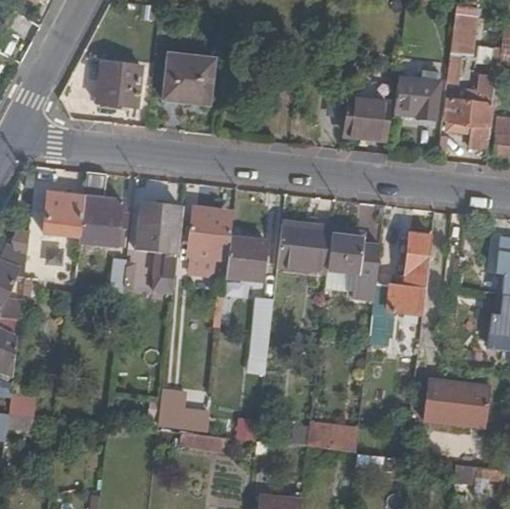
[(455,12),(451,51),(461,52),(472,53),(477,14),(455,12)]
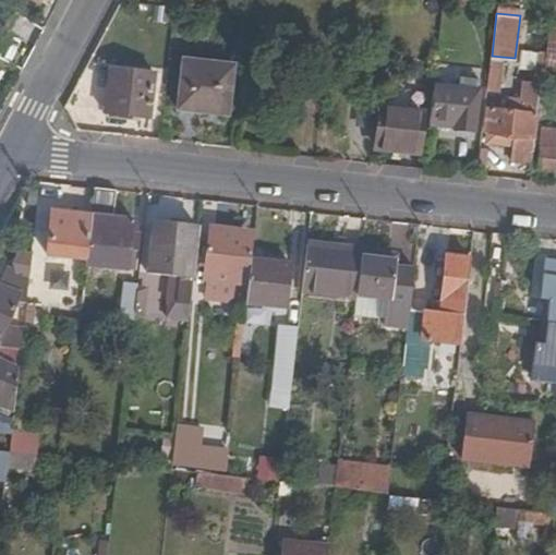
[(555,29),(551,29),(545,72),(555,72),(555,29)]
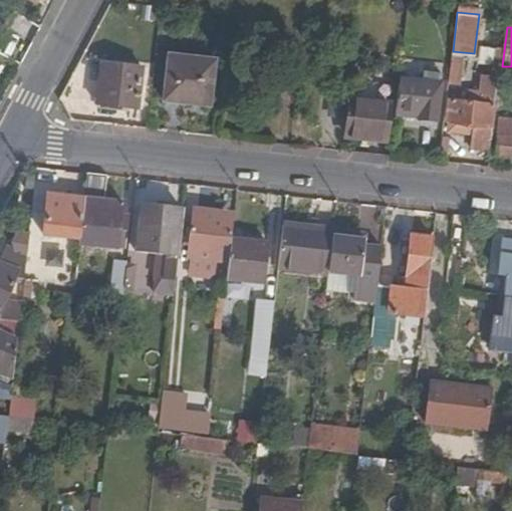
[(453,51),(450,78),(461,79),(463,52),(453,51)]
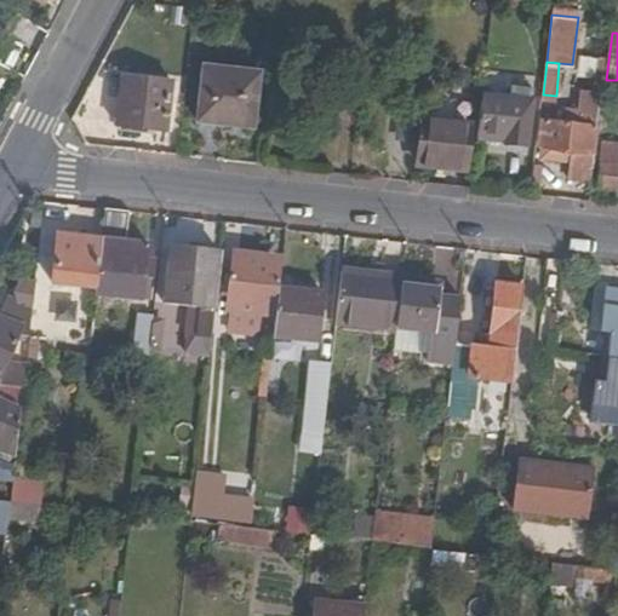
[(258,70),(202,65),(195,120),(250,127),(258,70)]
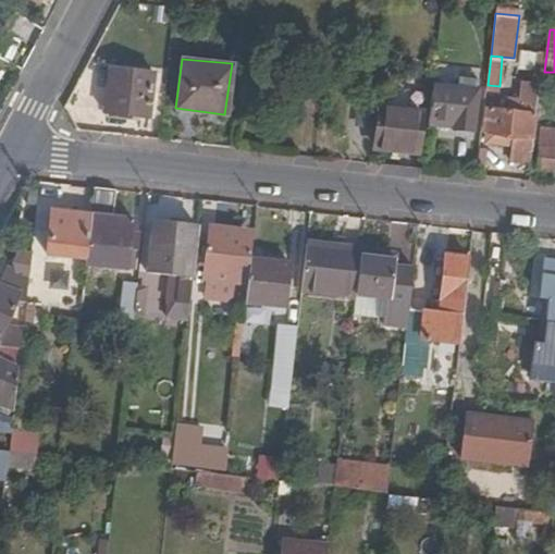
[(149,72),(107,65),(100,110),(144,115),(149,72)]
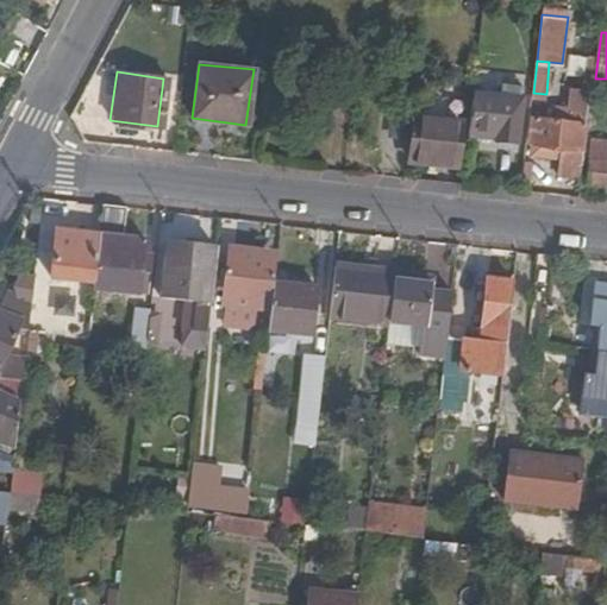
[(473,92),(469,132),(496,134),(496,142),(519,144),(525,96),(473,92)]
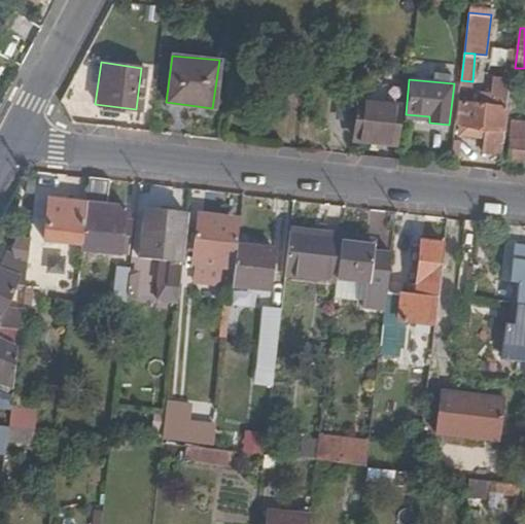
[(511,85),(499,84),(497,106),(463,103),(461,126),(486,129),(503,131),(506,108),(509,107),(511,85)]
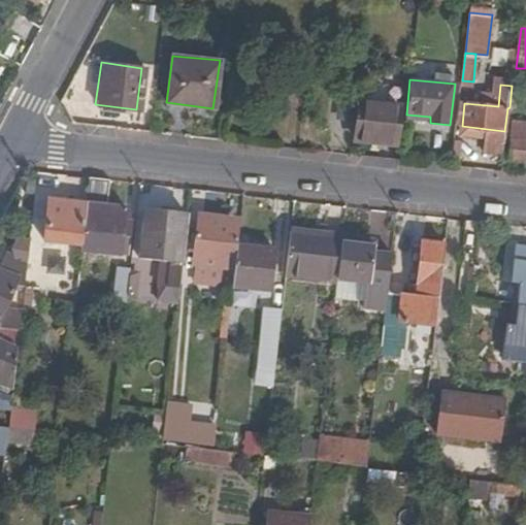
[(400,108),(358,104),(355,138),(397,142),(400,108)]
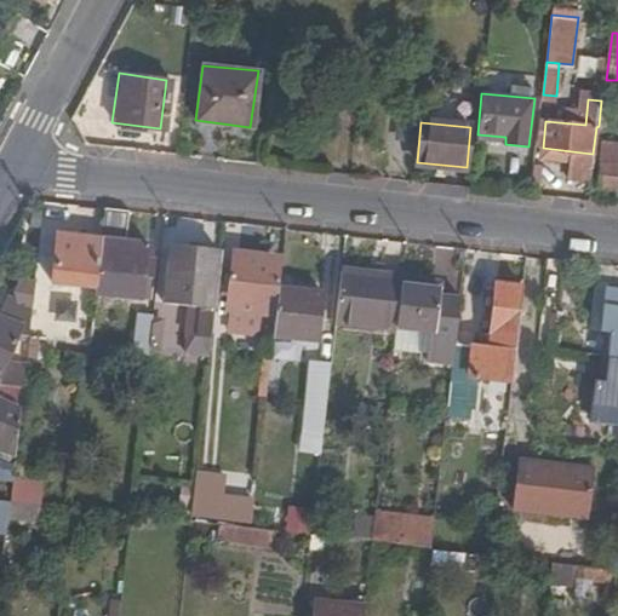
[(617,142),(602,140),(596,185),(617,186),(617,142)]
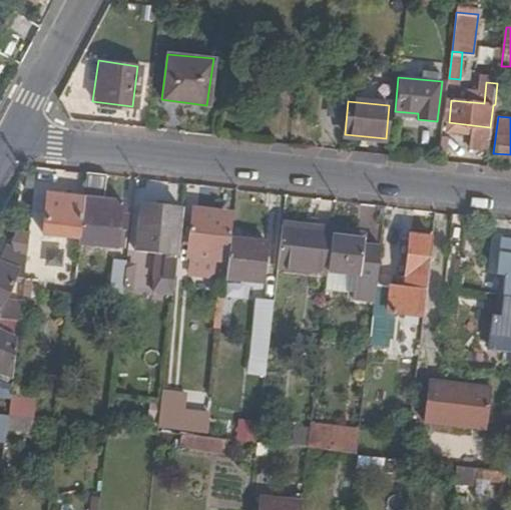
[(490,127),(473,125),(470,149),(487,151),(490,127)]
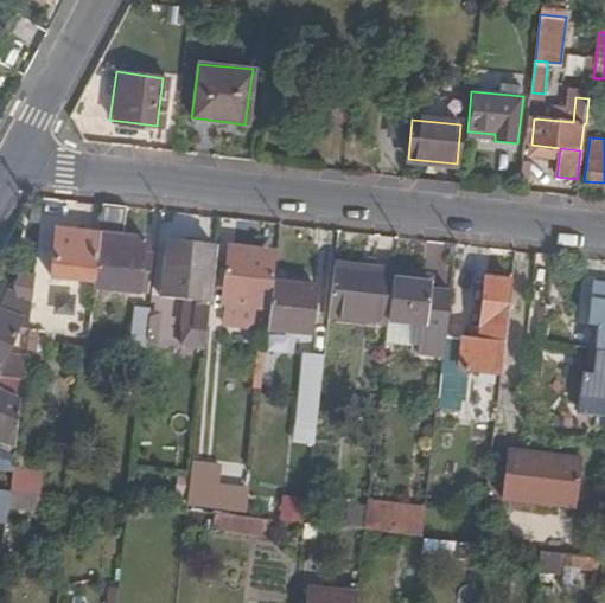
[(122,236),(126,204),(101,201),(97,231),(91,280),(91,289),(138,294),(144,237),(122,236)]
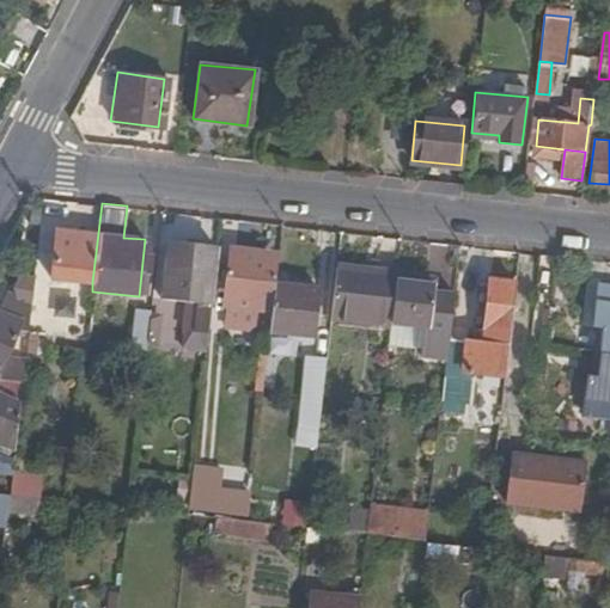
[(38,217),(41,209),(31,206),(29,215),(38,217)]
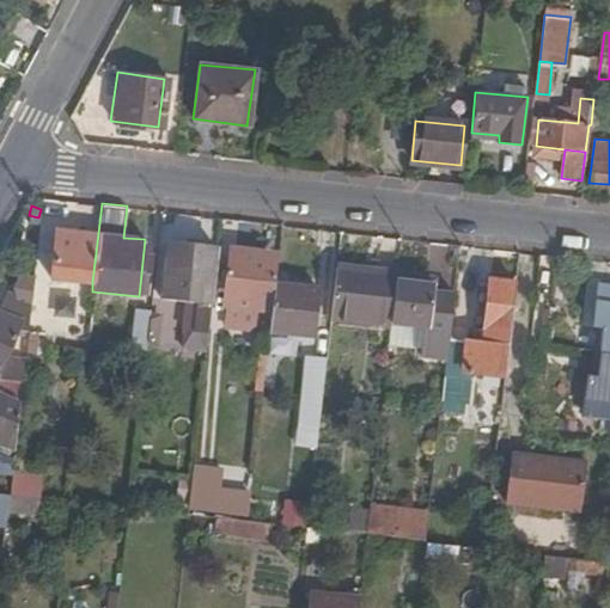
[(219,222),(202,220),(199,245),(217,246),(219,222)]
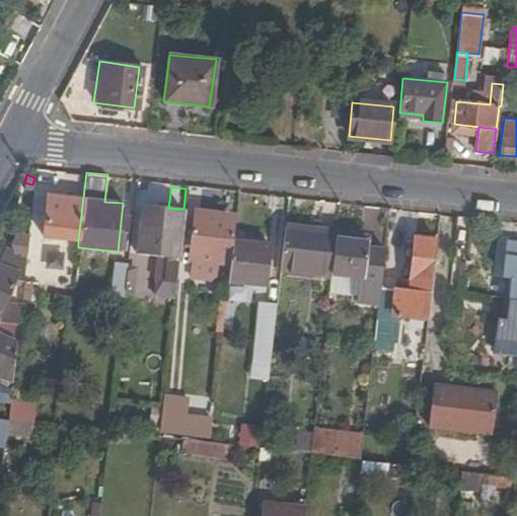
[(78,239),(83,198),(48,195),(44,235),(78,239)]
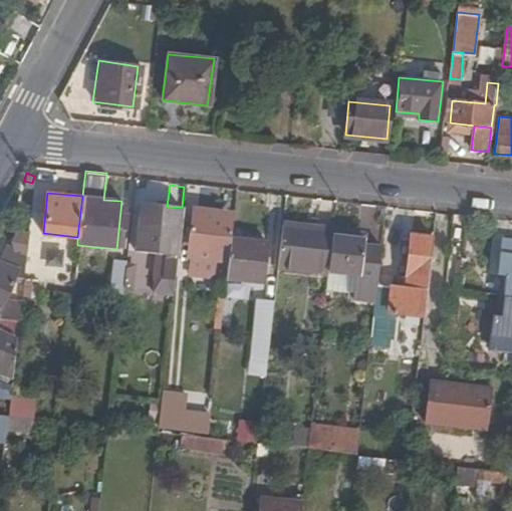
[(128,202),(121,201),(116,249),(122,250),(128,202)]
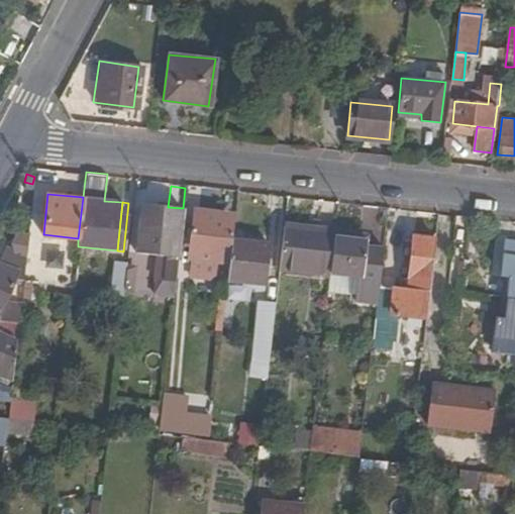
[(168,207),(141,204),(139,225),(157,227),(155,238),(161,239),(160,253),(157,276),(175,278),(183,208),(168,207)]
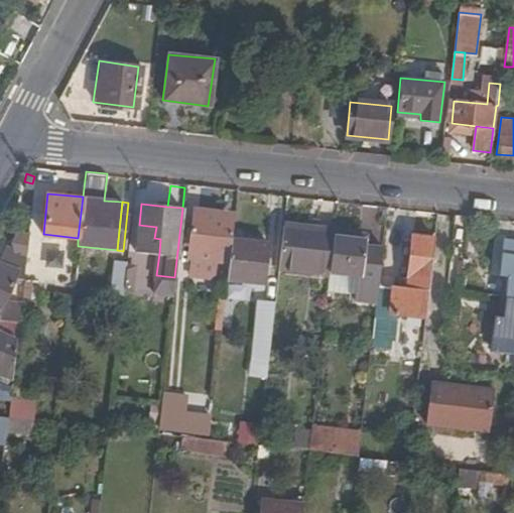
[(230,240),(232,221),(222,221),(223,213),(196,210),(190,256),(219,259),(219,256),(228,257),(230,240)]
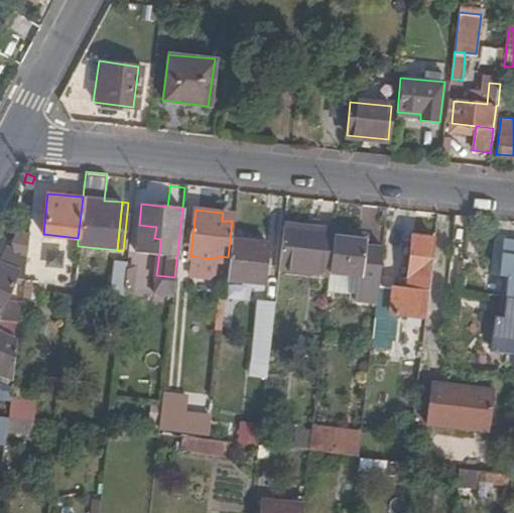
[(156,227),(139,225),(136,250),(159,253),(160,239),(154,238),(156,227)]
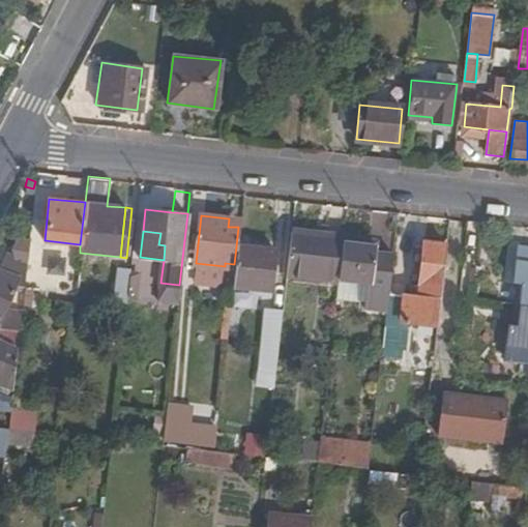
[(339,279),(344,236),(291,231),(286,273),(339,279)]
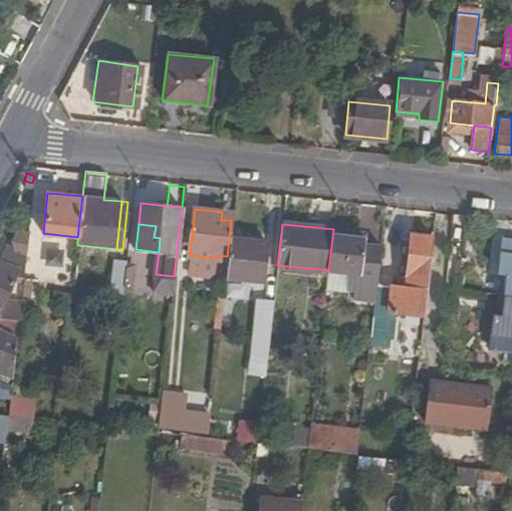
[(374,299),(376,282),(380,245),(365,244),(365,238),(350,237),(351,230),(333,227),(333,229),(328,270),(356,273),(353,291),(353,297),(374,299)]
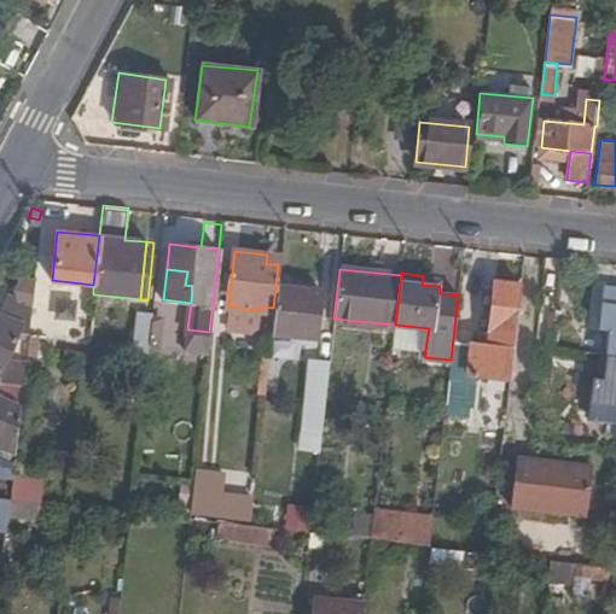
[(422,285),(440,286),(441,279),(423,276),(422,285)]
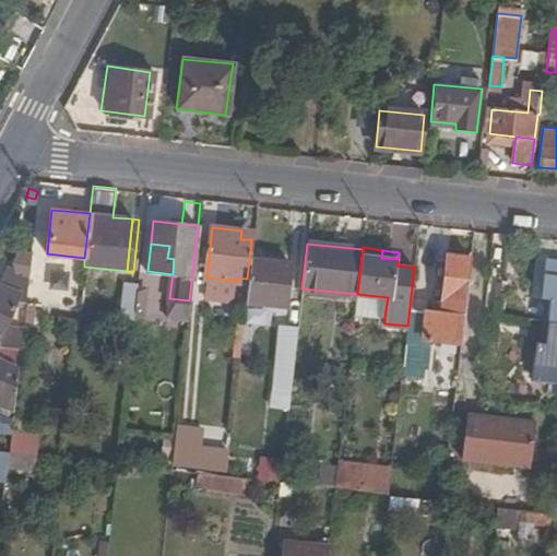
[(462,342),(472,258),(448,255),(440,310),(410,307),(407,326),(403,366),(426,368),(429,338),(462,342)]
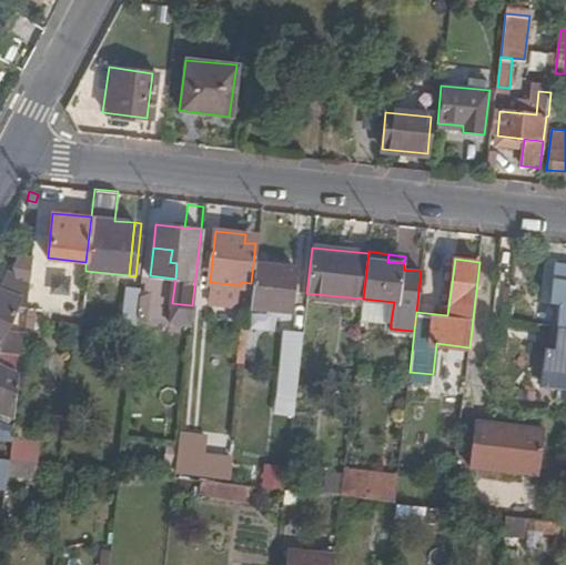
[(295,270),(253,264),(251,283),(249,305),(291,311),(295,270)]
